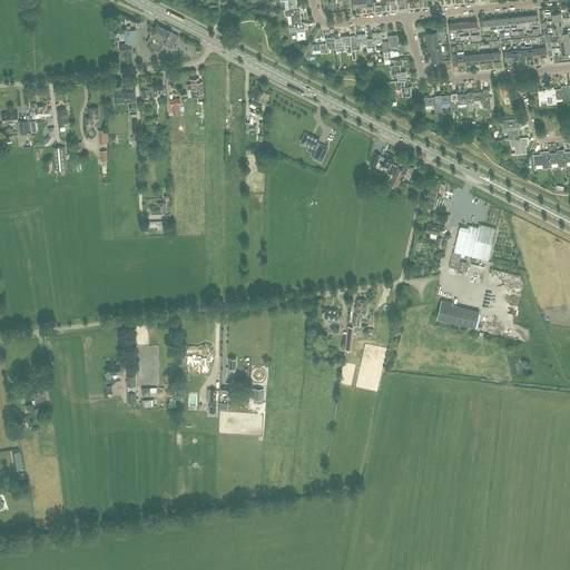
[(301,22),(300,12),(301,12),(301,7),(296,8),(288,8),(284,9),(284,13),(283,13),(284,16),(285,16),(285,17),(291,16),(292,23),(293,23),(301,22)]
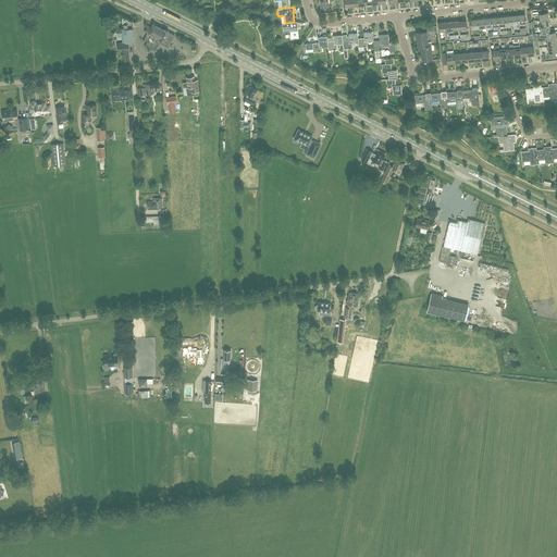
[(545,20),(549,19),(548,12),(547,12),(546,9),(539,9),(539,13),(540,13),(540,21),(545,21),(545,20)]
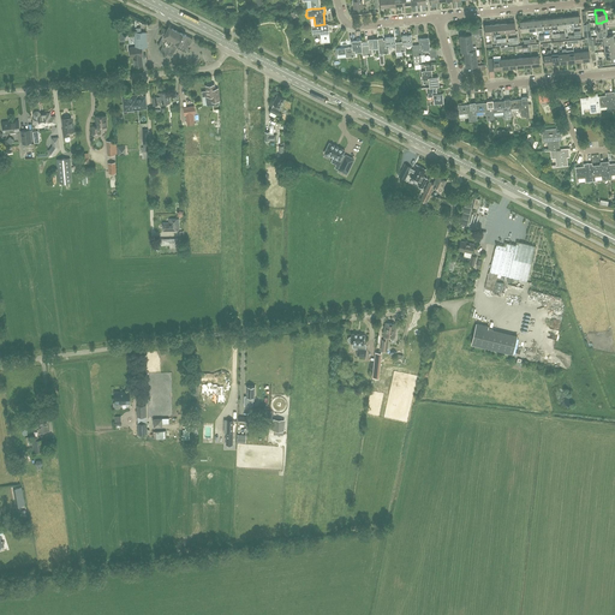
[(324,24),(316,25),(315,25),(311,27),(312,34),(320,33),(321,42),(330,41),(329,30),(330,30),(329,24),(324,24)]
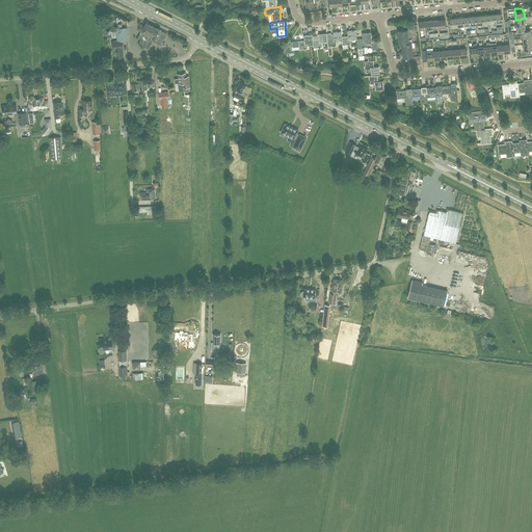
[(156,28),(147,23),(144,26),(140,24),(138,30),(140,31),(137,37),(141,40),(138,45),(144,48),(149,49),(153,41),(161,45),(167,33),(161,30),(156,28)]
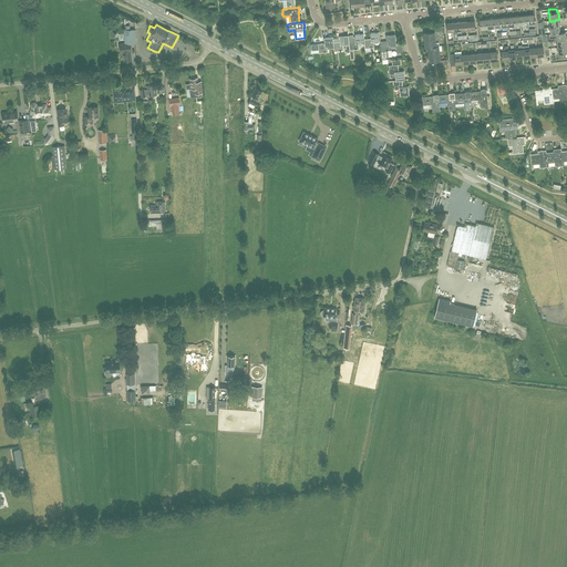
[(560,32),(559,26),(555,27),(555,28),(550,28),(550,34),(555,34),(556,34),(556,33),(560,33),(560,32)]
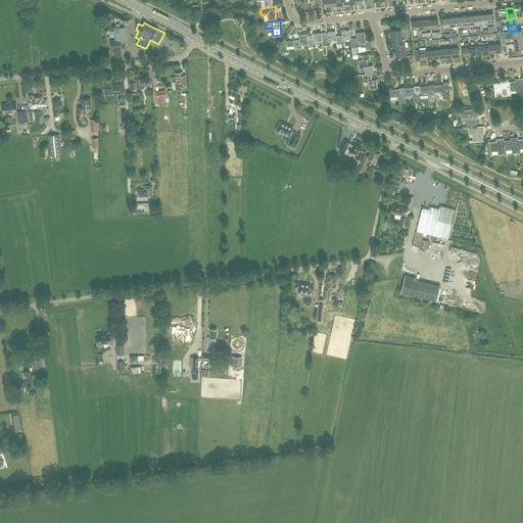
[(392,37),(401,36),(400,30),(408,29),(408,31),(411,31),(410,25),(396,26),(396,28),(395,28),(395,29),(395,30),(391,31),(392,37)]
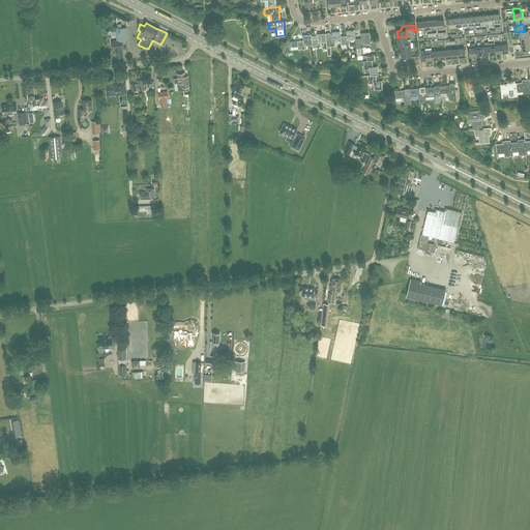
[(123,56),(122,47),(122,46),(122,40),(126,40),(126,28),(116,29),(117,40),(112,40),(113,50),(115,49),(116,57),(123,56)]
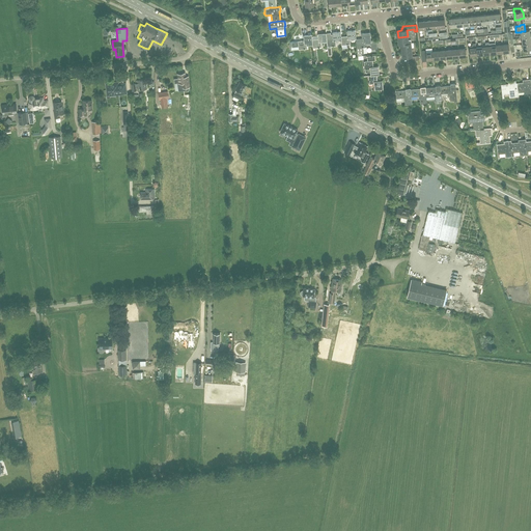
[(341,36),(341,39),(342,45),(350,44),(350,38),(356,38),(355,30),(346,30),(347,35),(341,36)]
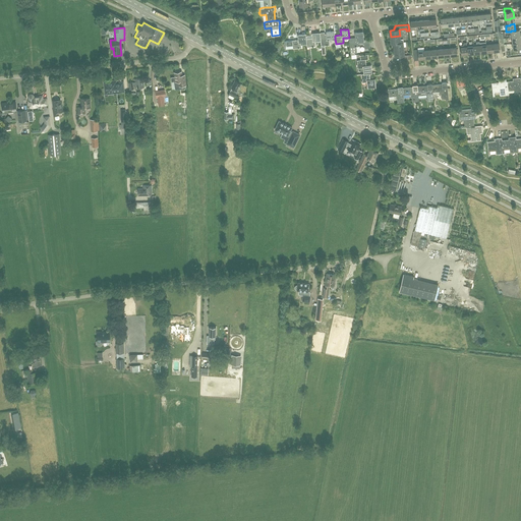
[(515,30),(515,31),(511,31),(511,32),(512,35),(509,35),(509,38),(512,38),(517,37),(516,37),(520,36),(520,30),(515,30)]
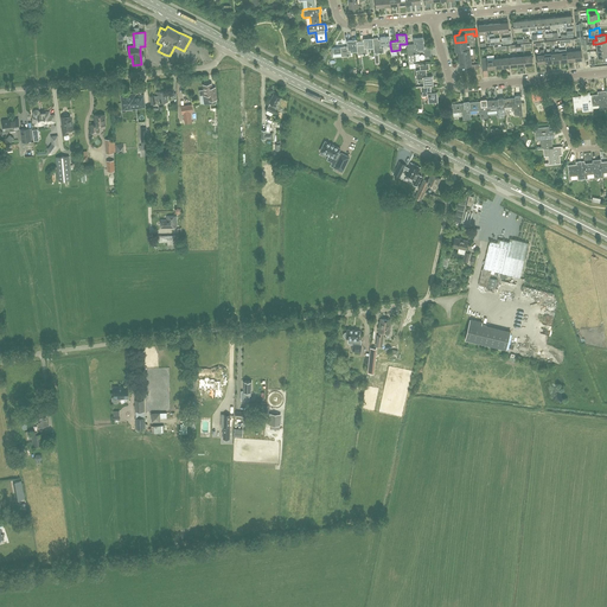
[(390,45),(390,42),(389,36),(379,37),(381,40),(378,40),(378,37),(374,37),(374,43),(374,46),(375,52),(384,51),(383,46),(390,45)]
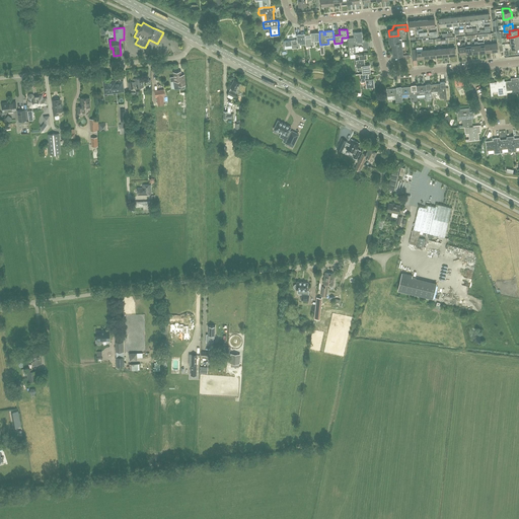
[(311,38),(305,38),(305,42),(305,44),(306,47),(314,46),(313,41),(319,40),(319,36),(319,31),(318,31),(310,32),(311,38)]
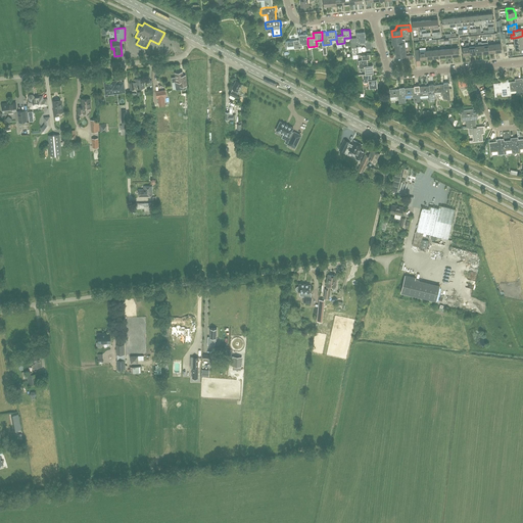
[(360,46),(360,43),(366,42),(365,40),(365,32),(355,33),(357,38),(350,38),(351,53),(357,53),(359,52),(358,46),(360,46)]
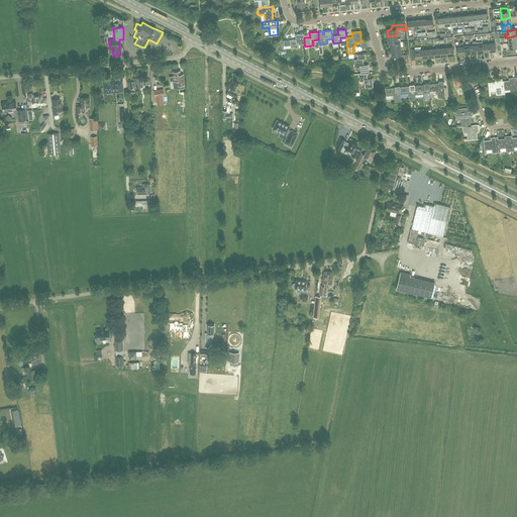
[(304,41),(304,37),(304,33),(295,33),(296,38),(290,39),(283,40),(283,45),(290,44),(291,47),(299,46),(298,44),(304,43),(304,41)]
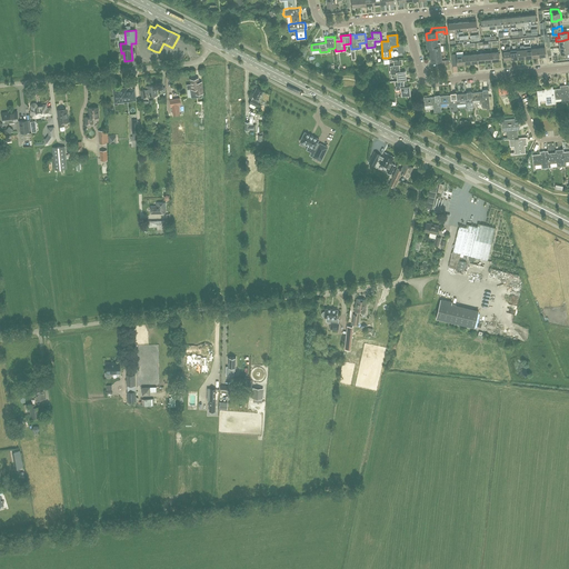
[(440,46),(430,47),(430,48),(430,55),(431,62),(438,61),(438,66),(449,65),(449,60),(441,61),(441,53),(440,47),(440,46)]
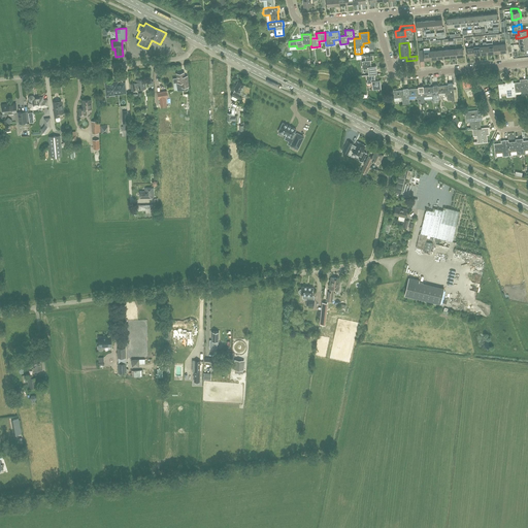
[(431,60),(430,52),(424,52),(424,51),(419,51),(420,58),(424,57),(425,60),(431,60)]
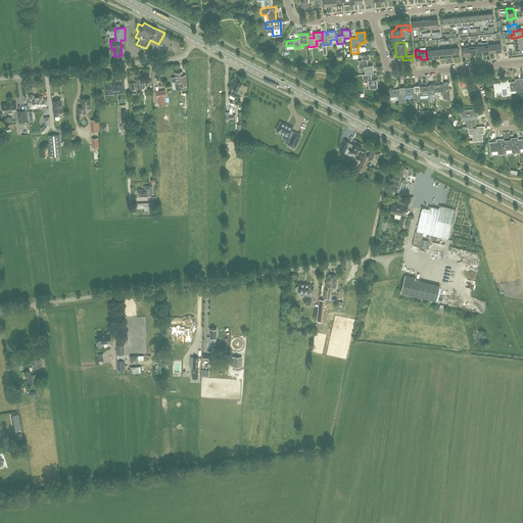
[(366,75),(372,74),(374,74),(373,64),(368,65),(368,60),(370,60),(369,55),(362,56),(362,59),(359,60),(360,68),(365,67),(366,74),(366,75)]
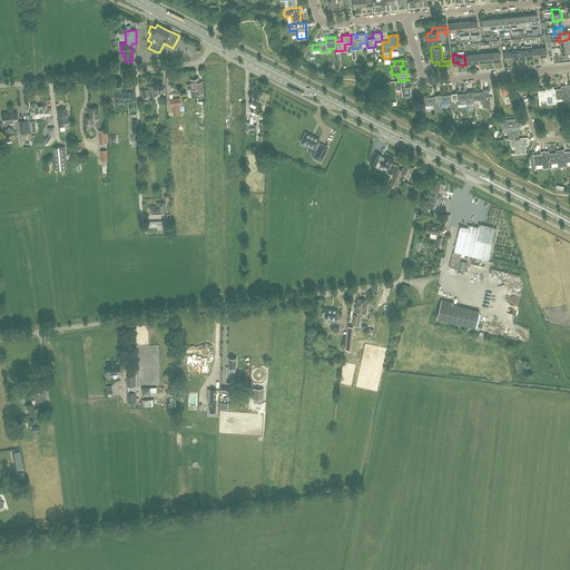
[(192,84),(187,85),(188,89),(190,89),(192,95),(196,94),(196,95),(204,94),(203,88),(203,87),(202,82),(199,82),(198,79),(195,79),(194,78),(193,79),(192,79),(192,84)]
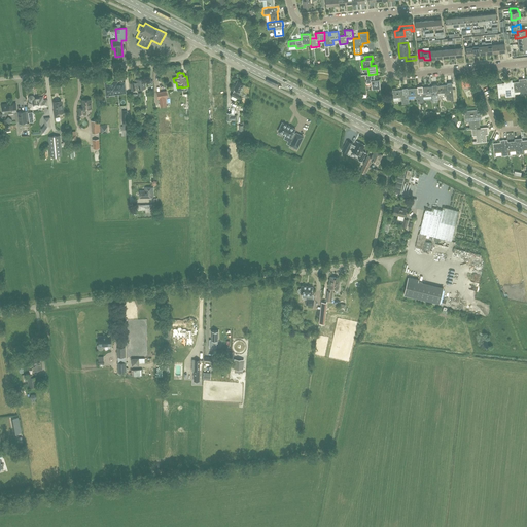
[(369,75),(369,74),(365,75),(366,83),(372,82),(372,89),(381,89),(380,79),(375,80),(375,74),(369,75)]
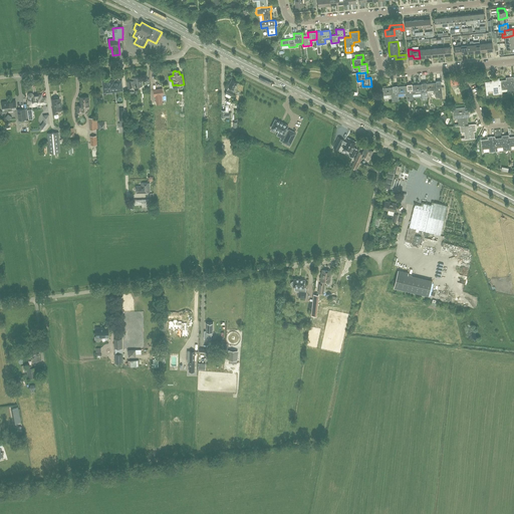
[(143,86),(141,76),(133,78),(134,81),(131,81),(127,82),(129,88),(135,87),(143,86)]
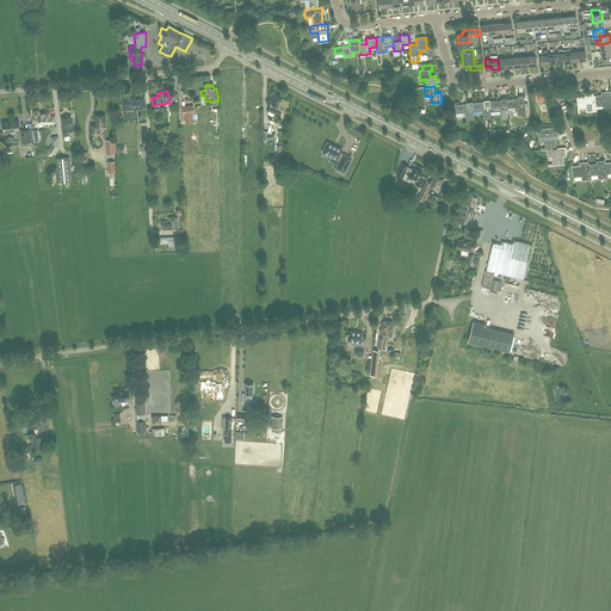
[(594,97),(596,111),(597,111),(597,106),(606,105),(606,110),(610,109),(610,100),(610,92),(605,92),(605,96),(594,97)]
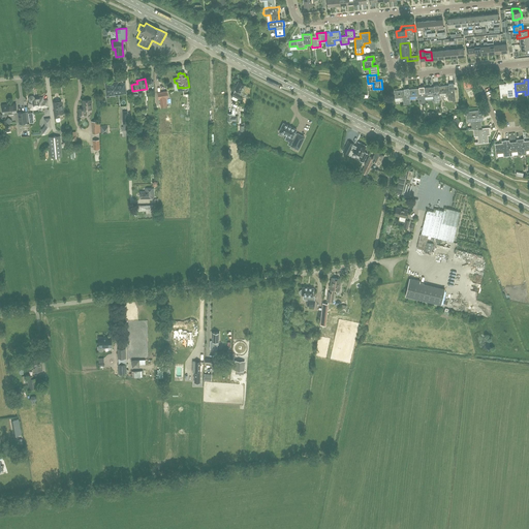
[(515,96),(516,96),(515,84),(515,81),(509,82),(509,84),(500,85),(501,97),(502,97),(502,93),(510,93),(510,96),(515,96)]
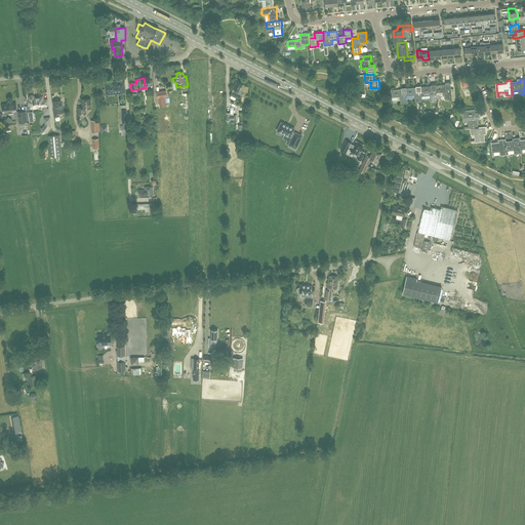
[(236,97),(243,84),(237,81),(233,88),(235,89),(234,92),(232,90),(230,94),(236,97)]
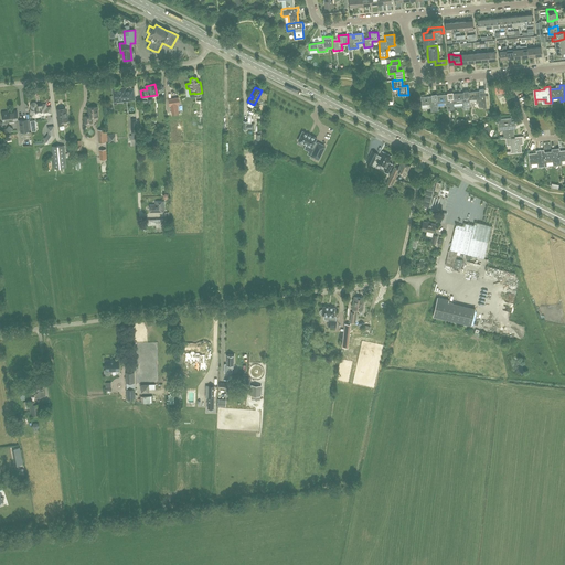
[(134,98),(132,89),(126,91),(126,88),(121,89),(121,88),(114,89),(114,91),(113,91),(113,94),(114,94),(115,100),(134,98)]
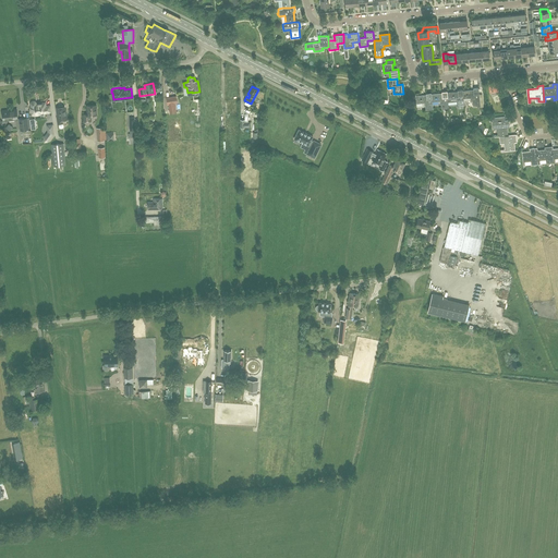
[(473,105),(480,105),(478,88),(473,88),(474,89),(463,91),(464,101),(471,100),(470,98),(472,98),(473,105)]
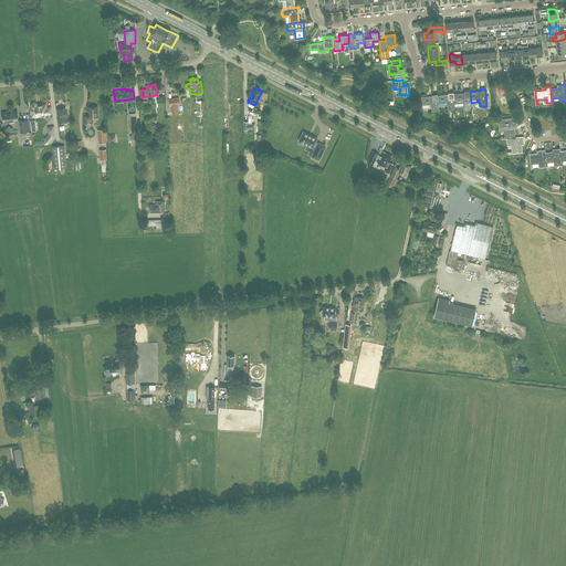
[(454,104),(463,103),(464,108),(465,111),(469,111),(469,107),(471,107),(471,103),(470,92),(470,91),(464,92),(464,93),(453,94),(454,102),(454,104)]
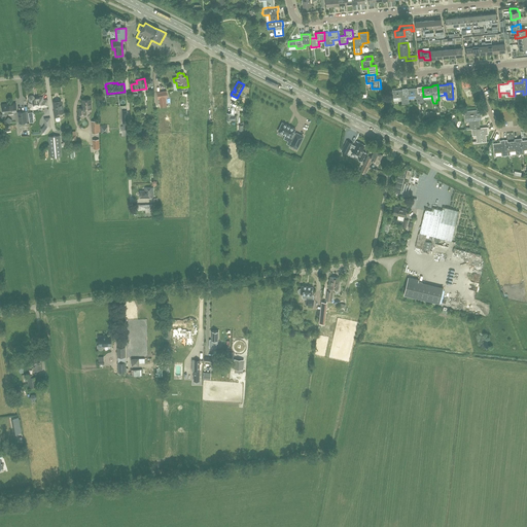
[(423,95),(422,88),(422,86),(418,86),(418,88),(408,89),(409,96),(417,96),(417,102),(424,102),(423,97),(423,95)]
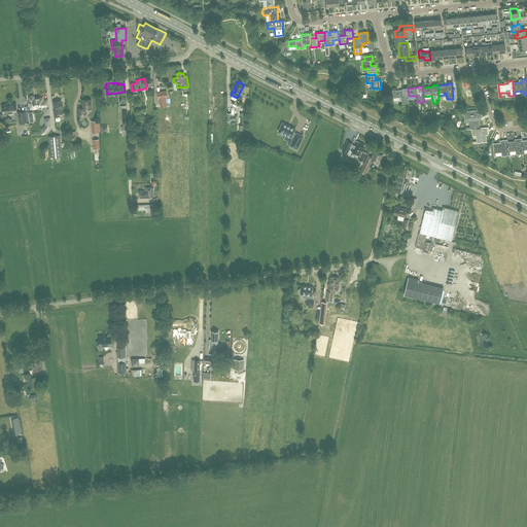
[(409,103),(409,96),(408,89),(408,88),(402,89),(402,90),(392,91),(393,98),(401,97),(402,104),(409,103)]
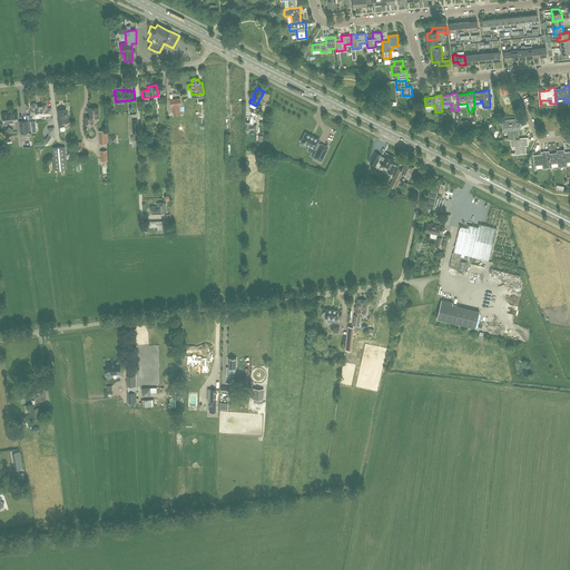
[(180,115),(179,106),(182,105),(180,98),(169,100),(172,107),(173,116),(180,115)]
